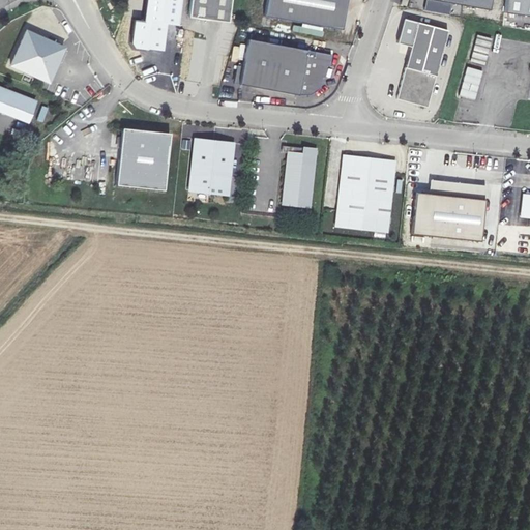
[(148,0),(146,22),(136,21),(133,48),(164,52),(167,24),(179,26),(182,0),(148,0)]
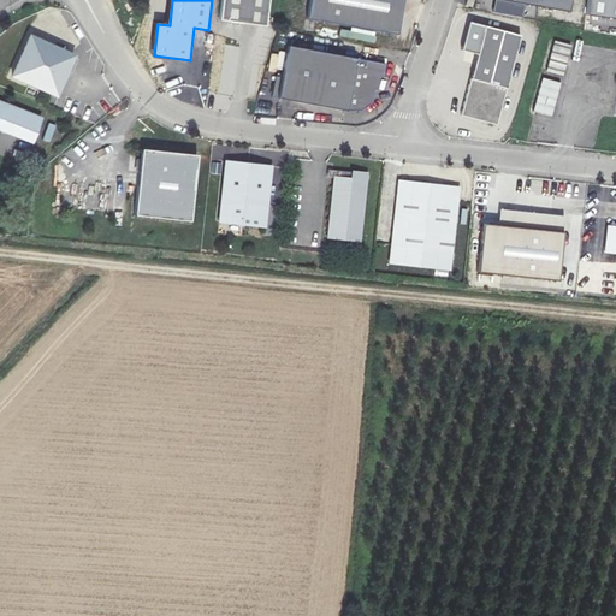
[(271,0),(224,0),(223,18),(268,24),(271,0)]
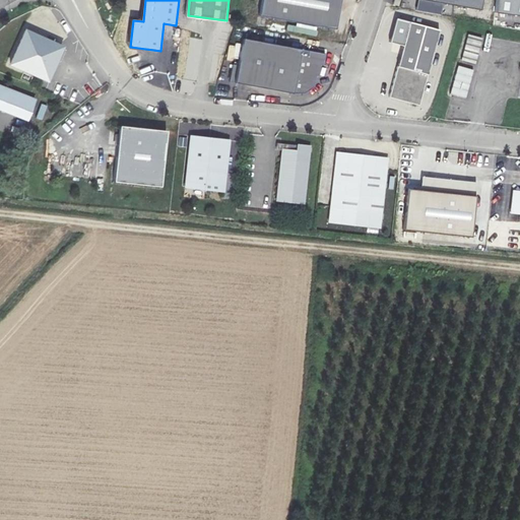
[(339,0),(262,0),(260,13),(335,27),(339,0)]
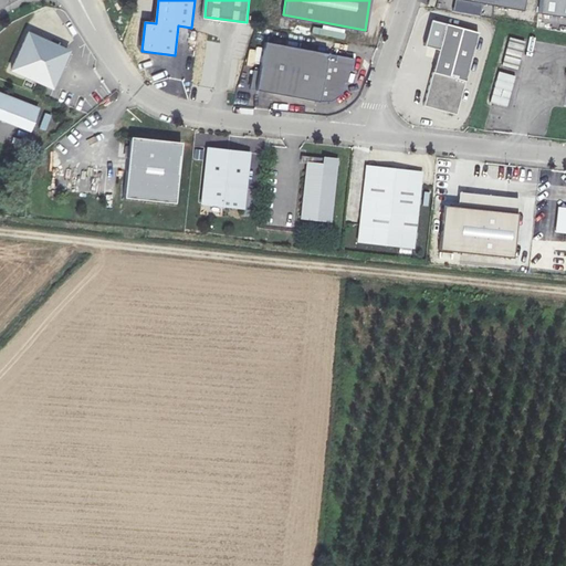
[(480,0),(478,0),(458,0),(457,10),(478,13),(480,0)]
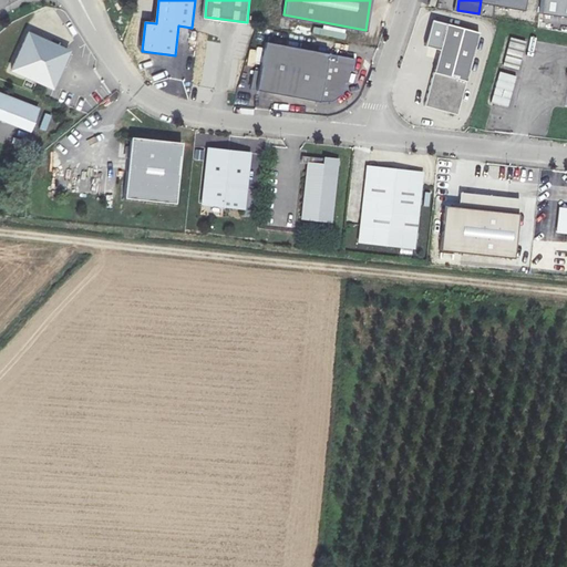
[(566,0),(540,0),(539,12),(566,16),(566,0)]
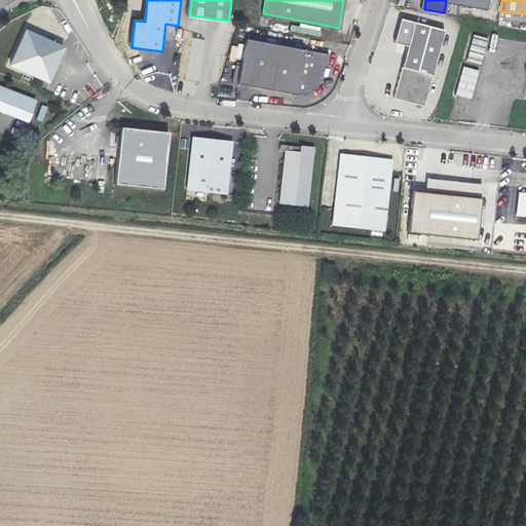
[(444,30),(403,19),(396,41),(410,45),(404,67),(402,66),(393,95),(423,104),(444,30)]
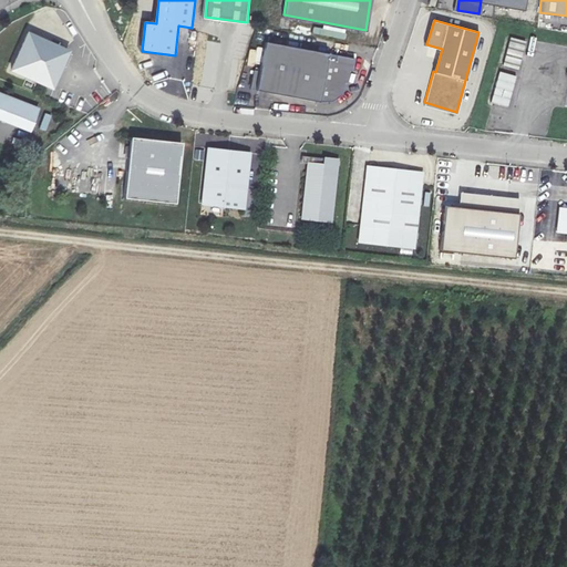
[(68,48),(28,30),(11,65),(51,84),(68,48)]
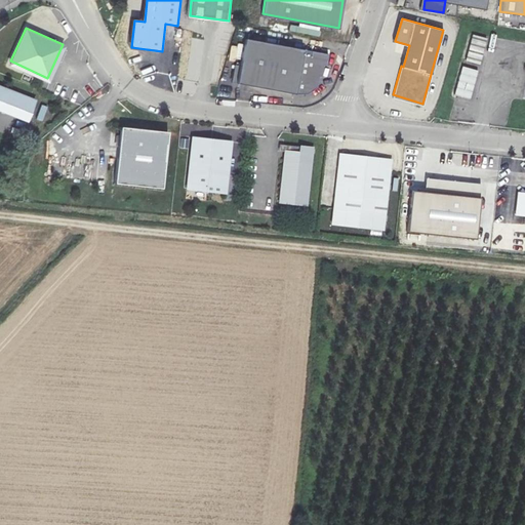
[(329,52),(246,36),(240,64),(236,63),(232,79),(295,91),(307,91),(317,85),(319,74),(322,75),(324,64),(326,64),(329,52)]
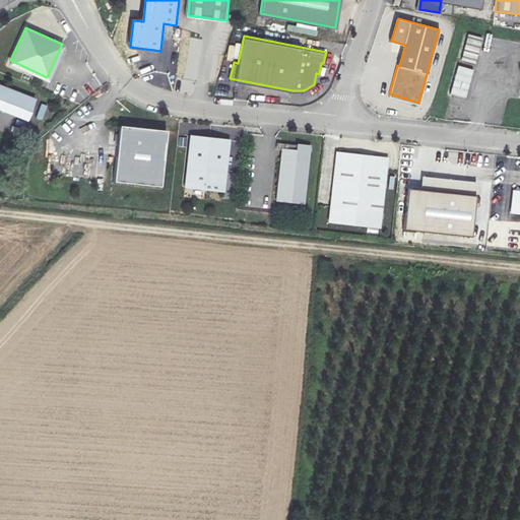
[(466,36),(462,62),(476,64),(480,38),(466,36)]
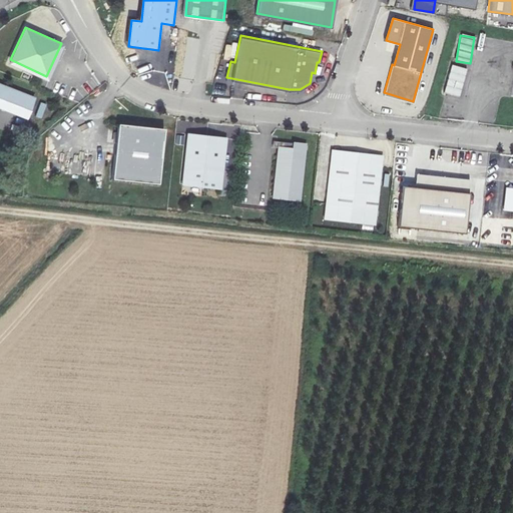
[(444,93),(459,97),(467,69),(451,65),(444,93)]
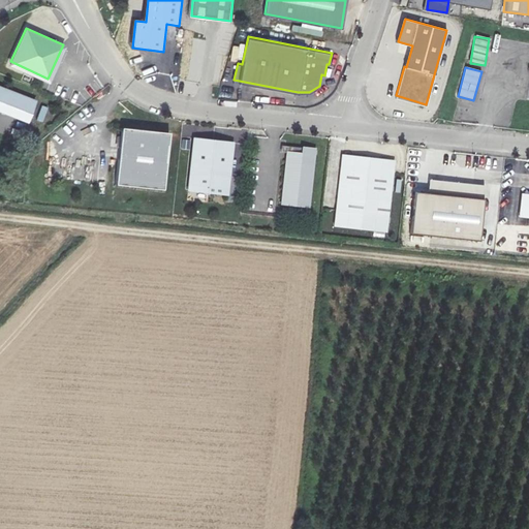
[(36,100),(0,85),(0,109),(29,120),(36,100)]
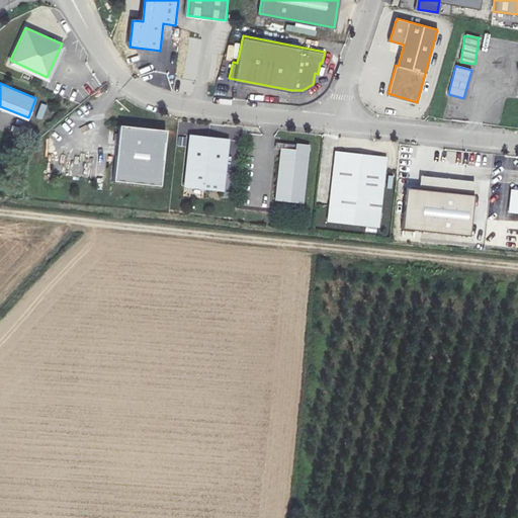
[(166,128),(120,124),(114,179),(161,183),(166,128)]
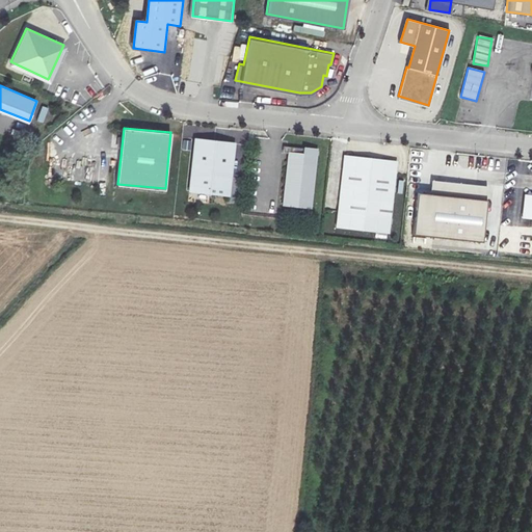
[(235,143),(196,139),(190,190),(229,194),(235,143)]
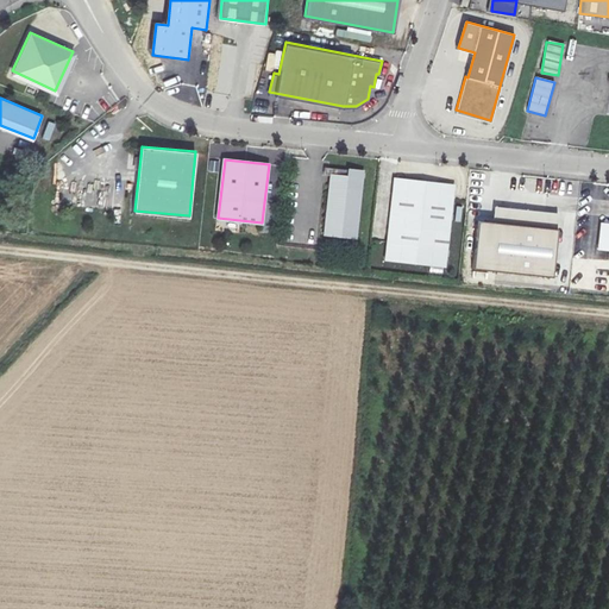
[(349,175),(332,174),(325,233),(356,236),(364,170),(350,169),(349,175)]
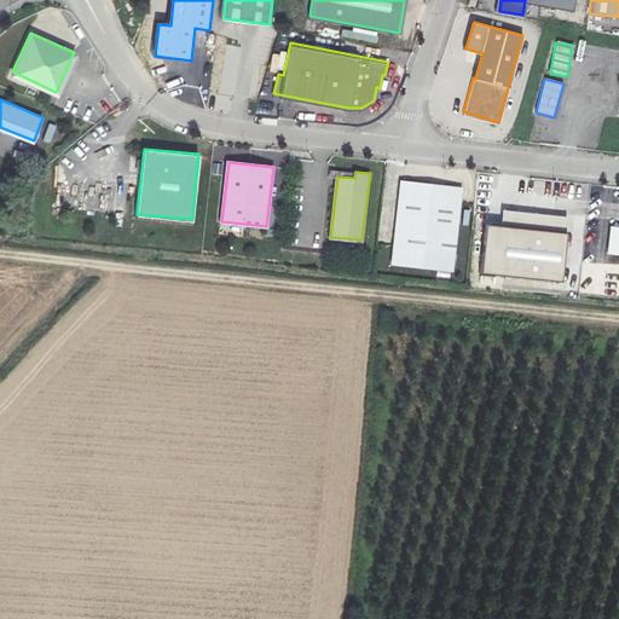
[(461,189),(400,181),(392,264),(452,271),(461,189)]
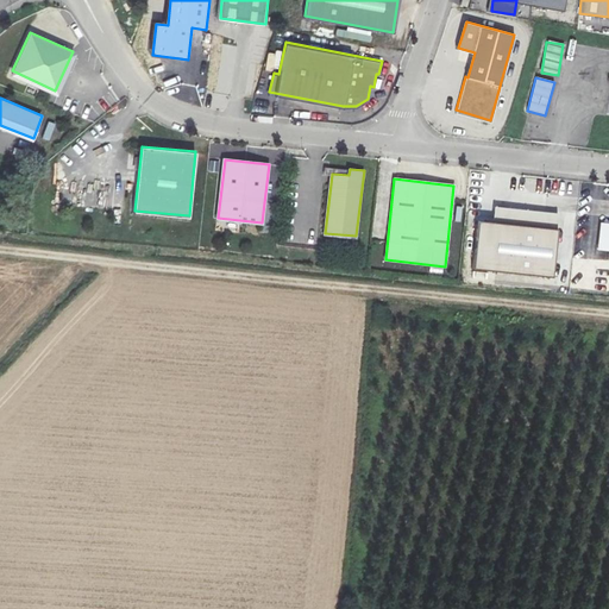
[(479,223),(475,269),(554,277),(560,215),(496,208),(494,224),(479,223)]
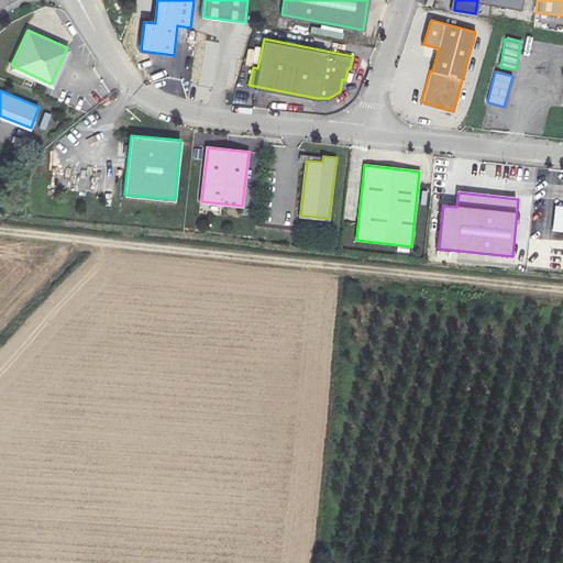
[(562,240),(562,207),(555,207),(552,229),(562,230),(562,240)]
